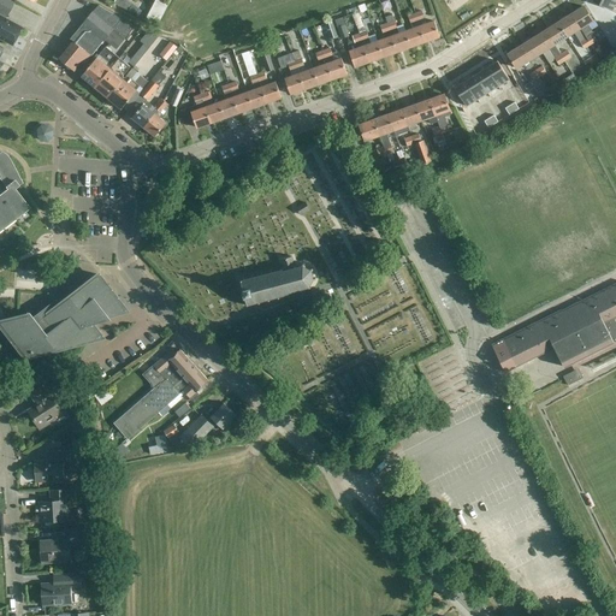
[(13,4),(6,0),(0,0),(0,39),(11,46),(21,28),(5,19),(13,4)]
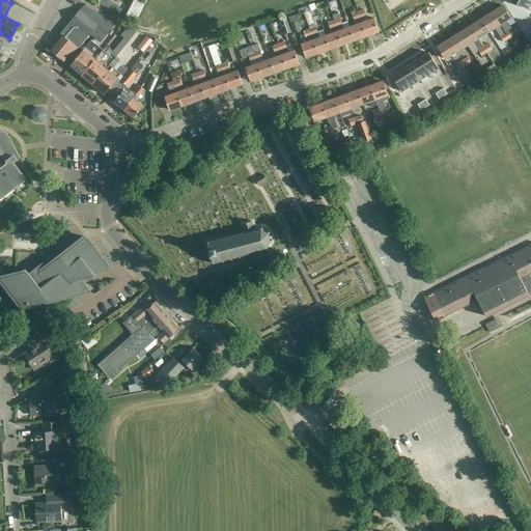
[(111,9),(118,14),(120,8),(114,4),(114,3),(108,0),(100,0),(99,3),(111,9)]
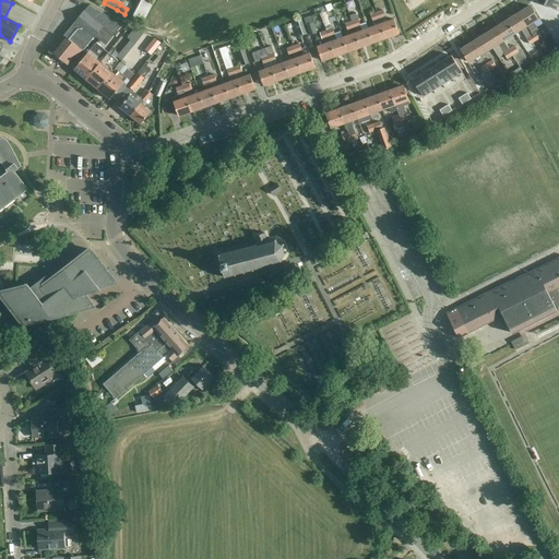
[(149,12),(152,6),(141,0),(138,7),(149,12)]
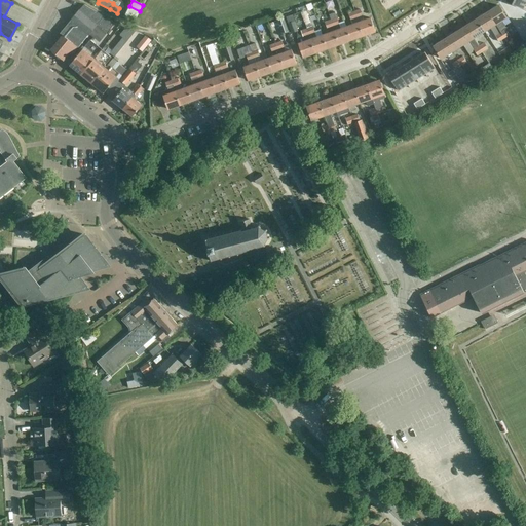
[(525,1),(523,0),(505,0),(505,2),(522,11),(525,3),(525,1)]
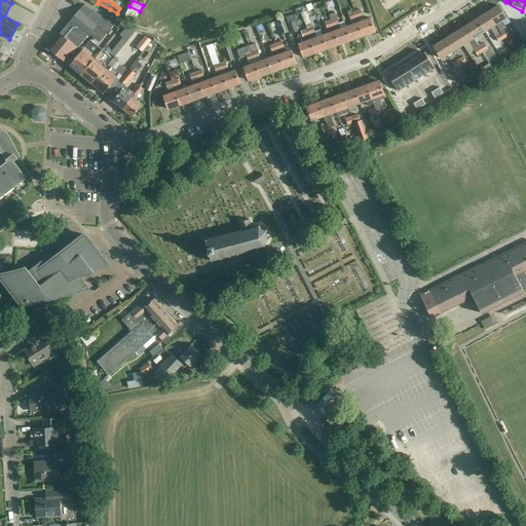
[(72,54),(78,47),(89,34),(100,42),(108,31),(115,23),(83,4),(60,33),(63,35),(51,49),(64,60),(69,52),(72,54)]
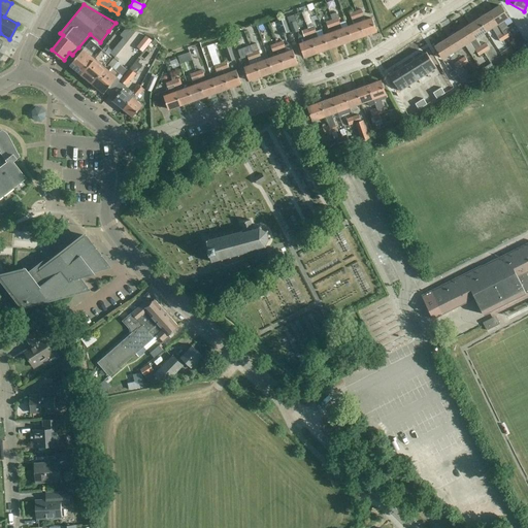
[(501,5),(490,12),(497,24),(508,18),(501,5)]
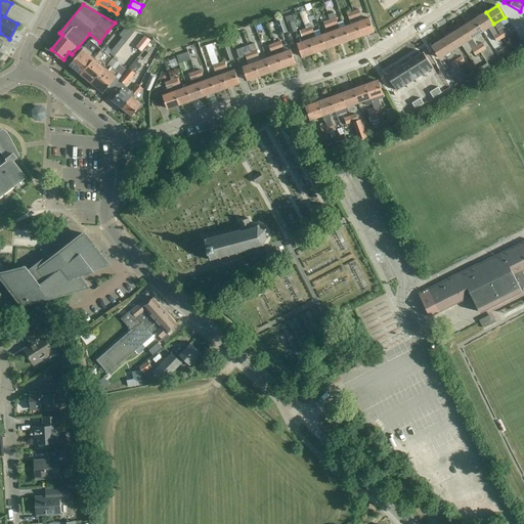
[(363,20),(361,15),(359,9),(352,11),(361,36),(374,31),(368,18),(363,20)]
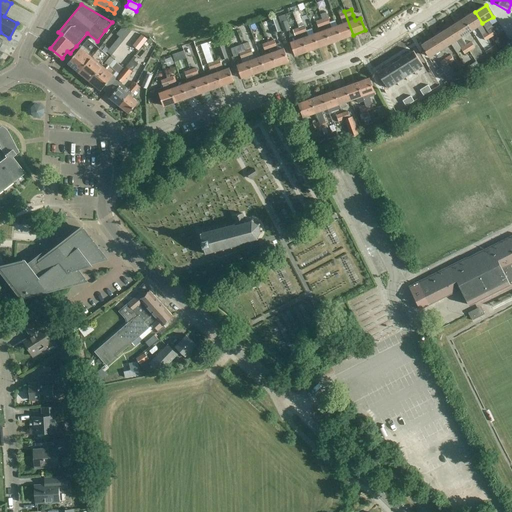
[(341,20),(343,24),(337,26),(341,39),(353,35),(344,11),(339,13),(341,20)]
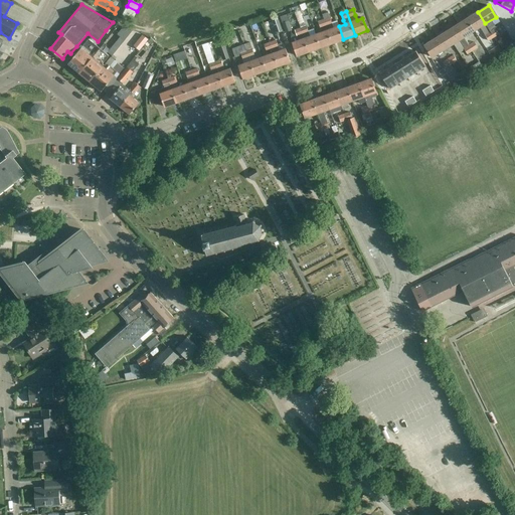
[(475,30),(480,27),(489,41),(494,49),(499,46),(494,38),(494,37),(490,32),(485,23),(478,12),(467,19),(475,30)]
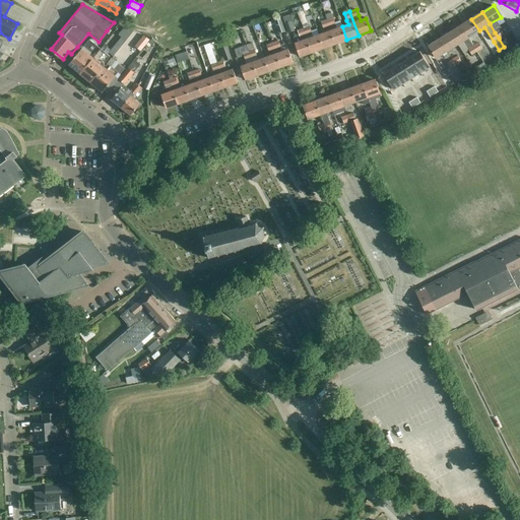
[(291,21),(289,15),(283,17),(284,23),(288,33),(295,30),(291,21)]
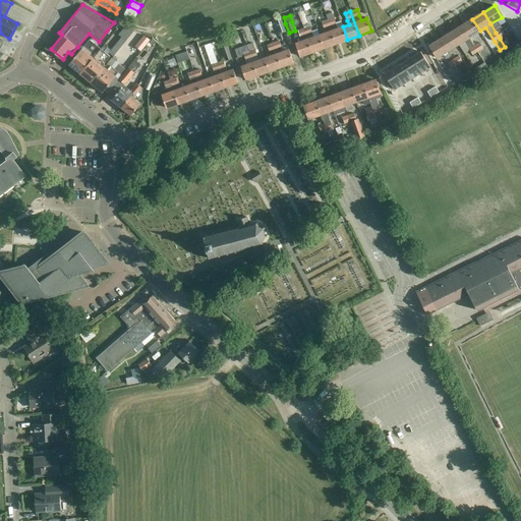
[(282,17),(275,20),(279,33),(286,31),(282,17)]
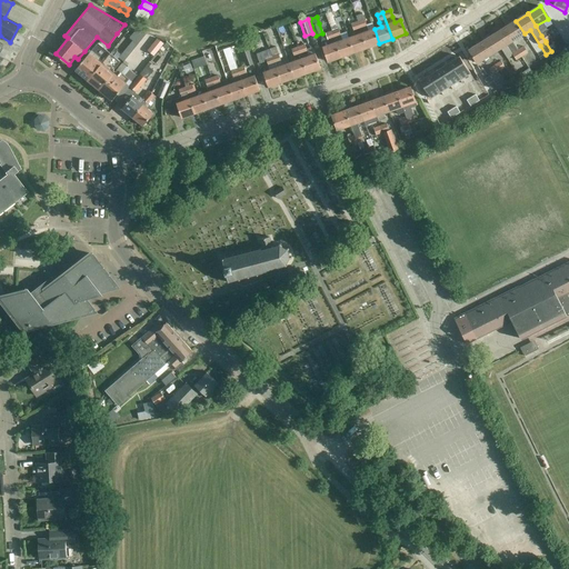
[(375,29),(369,31),(365,19),(357,21),(367,48),(379,43),(375,29)]
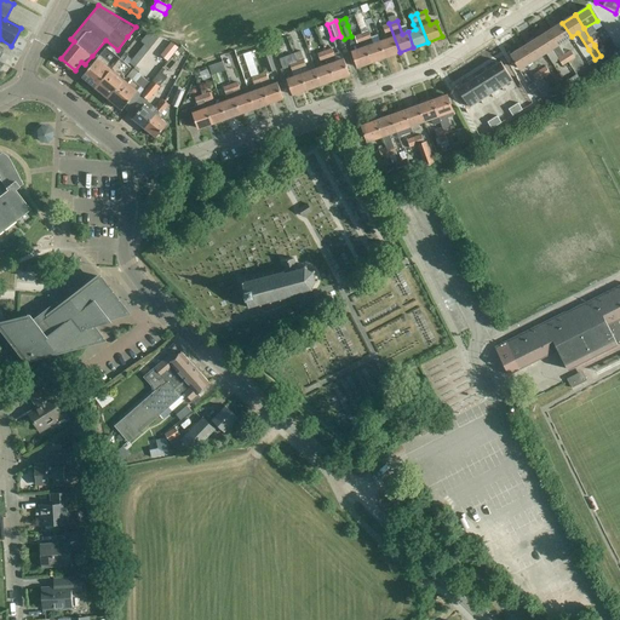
[(383,26),(388,39),(380,41),(385,57),(400,52),(389,23),(383,26)]
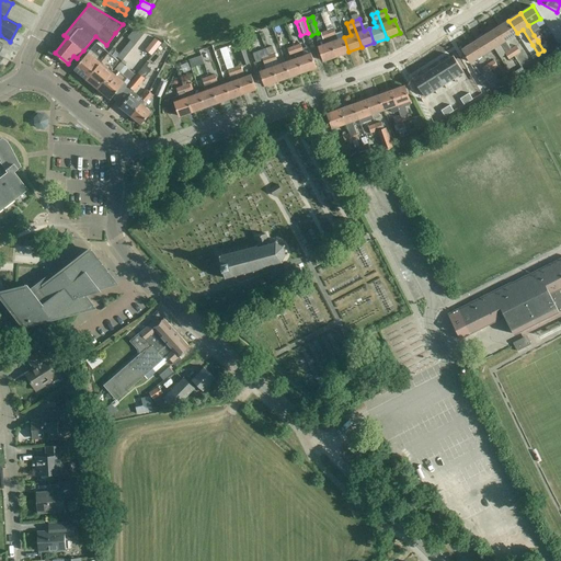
[(497,27),(505,41),(517,33),(508,21),(497,27)]
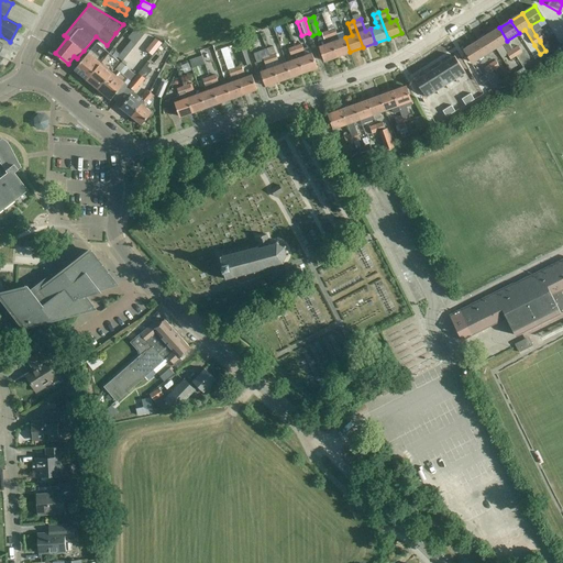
[(507,53),(511,59),(517,56),(512,50),(507,41),(499,28),(488,35),(496,47),(500,44),(507,53)]
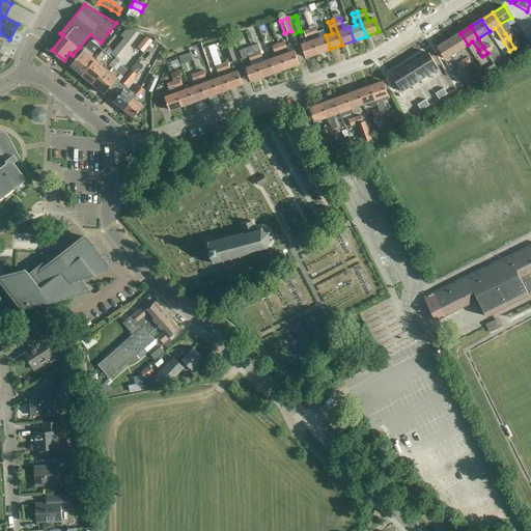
[(318,32),(317,33),(315,27),(309,29),(318,53),(330,49),(326,35),(320,37),(318,32)]
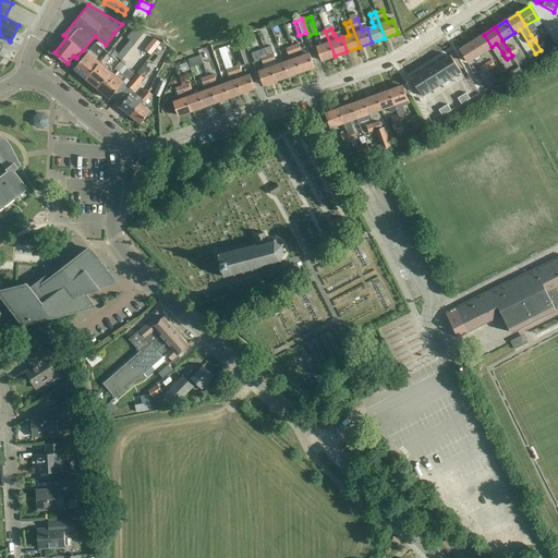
[(130,39),(134,44),(135,44),(144,34),(137,31),(132,31),(128,37),(130,39)]
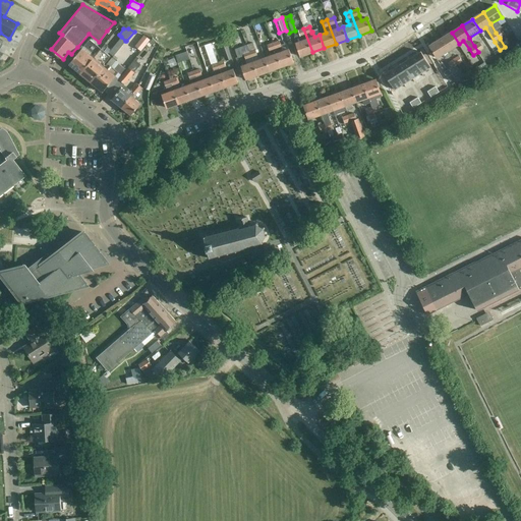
[(300,36),(302,41),(295,44),(300,56),(312,52),(303,29),(297,31),(299,37),(300,36)]
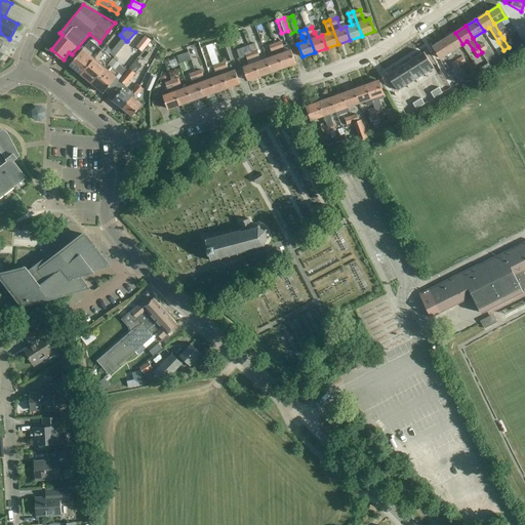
[(505,29),(499,33),(503,38),(509,35),(505,29)]
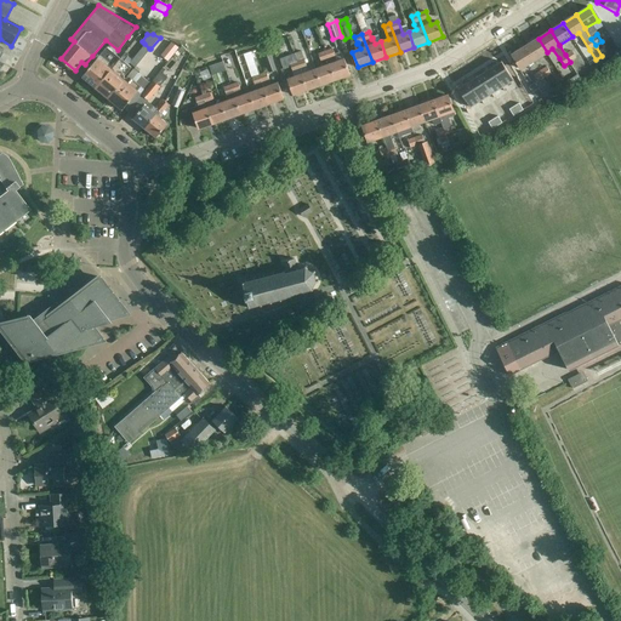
[(539,39),(525,46),(534,61),(547,52),(539,39)]
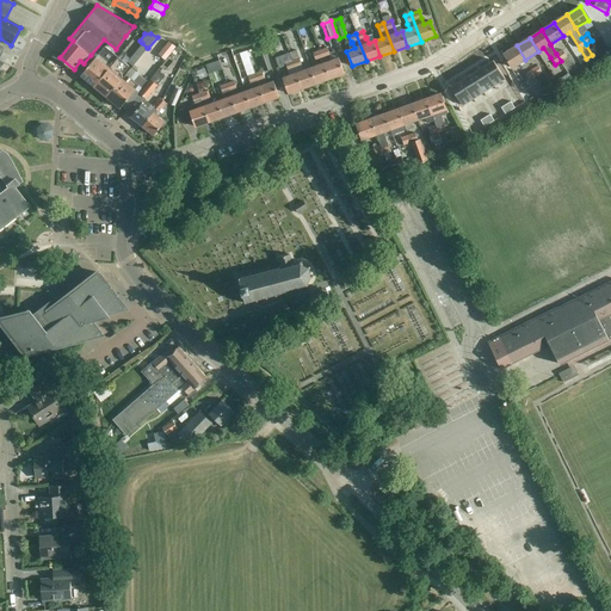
[(161,57),(165,61),(168,56),(176,47),(168,41),(159,54),(158,55),(161,57)]
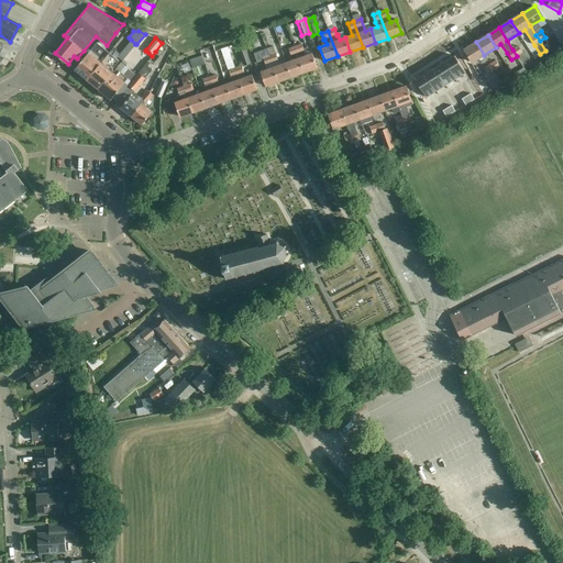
[(544,45),(547,48),(548,51),(549,53),(560,46),(559,44),(558,42),(555,37),(544,45)]
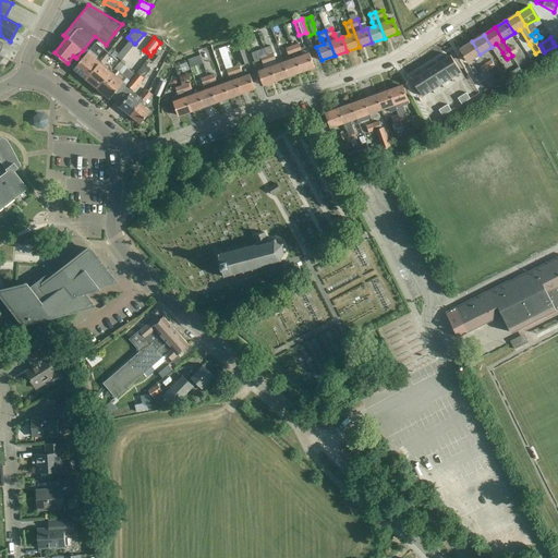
[(121,60),(134,44),(130,39),(116,56),(121,60)]
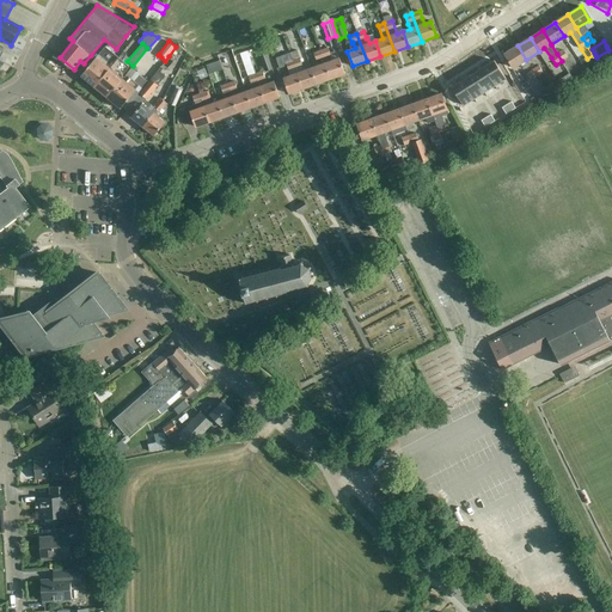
[(105,46),(97,56),(80,74),(93,86),(109,67),(112,63),(117,57),(105,46)]
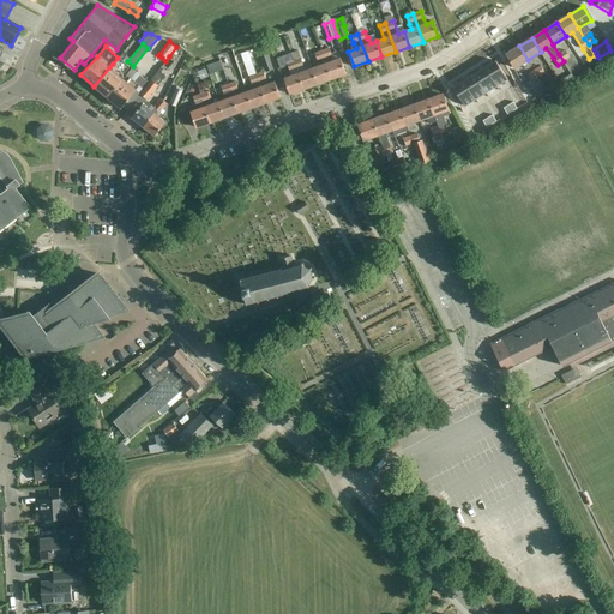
[(519,68),(518,66),(522,64),(527,70),(531,66),(528,60),(519,46),(506,54),(516,68),(512,71),(516,74),(518,73),(517,71),(519,68)]
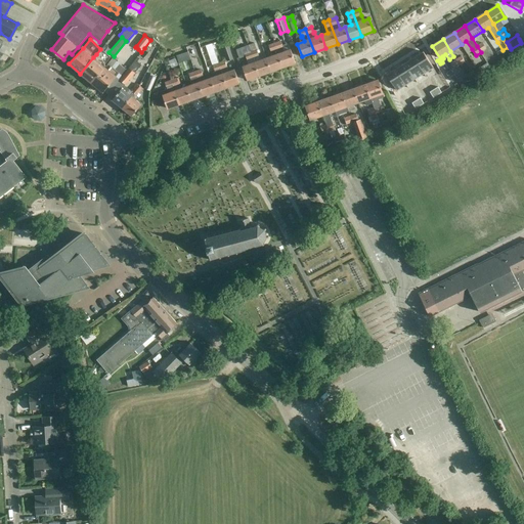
[(285,52),(284,47),(280,40),(274,43),(278,54),(282,68),(295,62),(291,50),(285,52)]
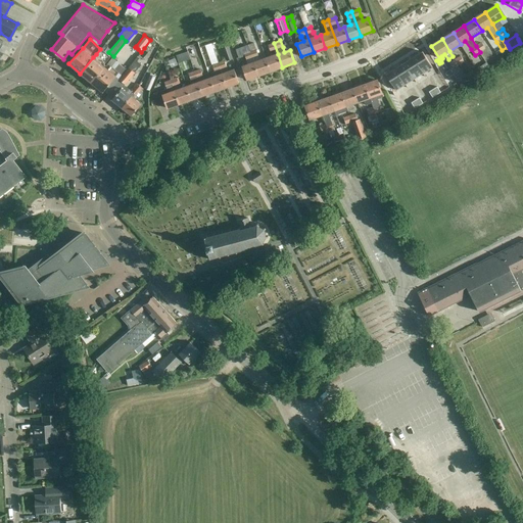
[(227,42),(221,44),(227,61),(233,59),(227,42)]
